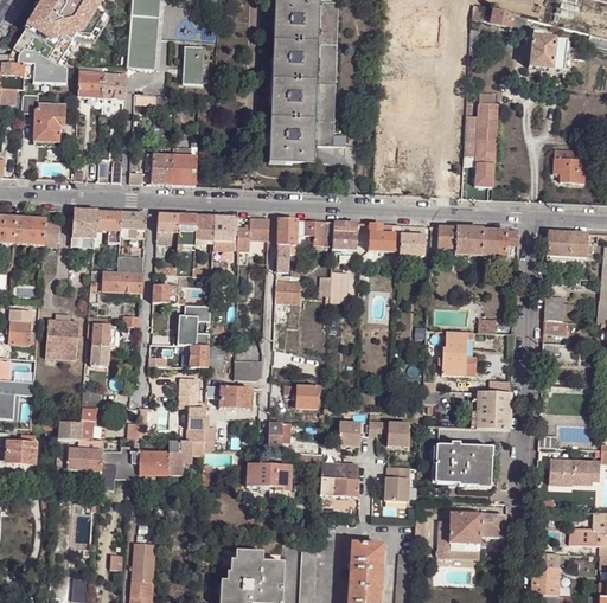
[(11,50),(66,53),(76,36),(84,42),(94,43),(107,20),(101,6),(104,0),(42,0),(11,50)]
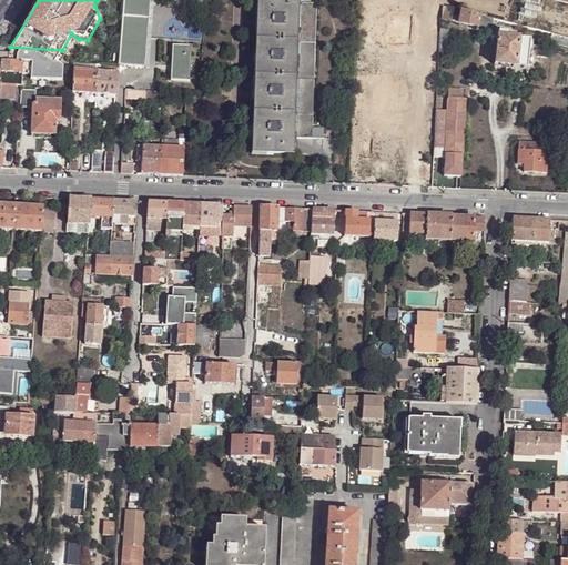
[(122,0),(120,27),(119,62),(143,64),(150,2),(150,0),(122,0)]
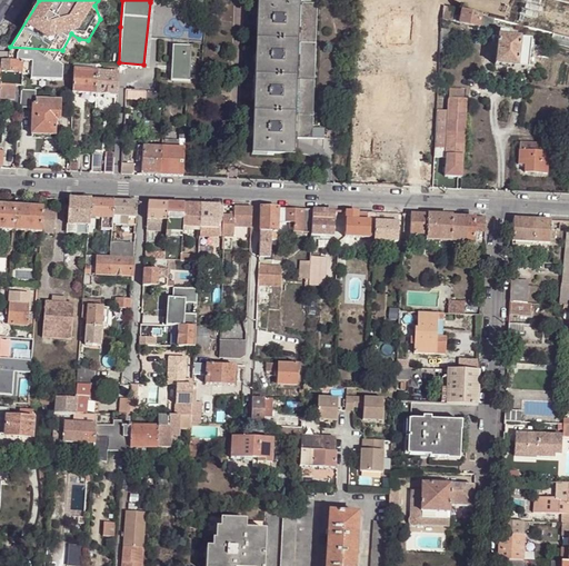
[(258,75),(295,76),(297,0),(260,0),(258,75)]
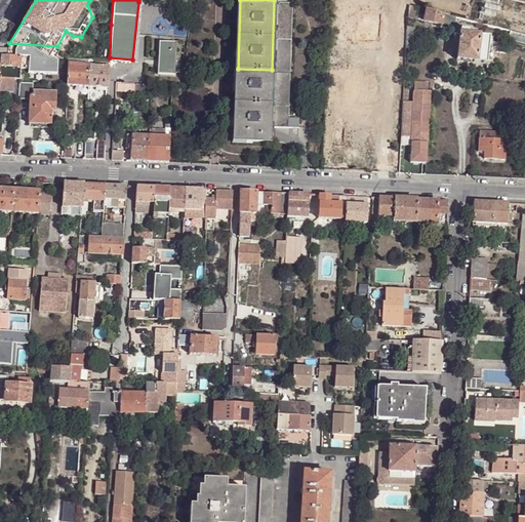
[(274,0),(272,70),(290,70),(292,0),(274,0)]
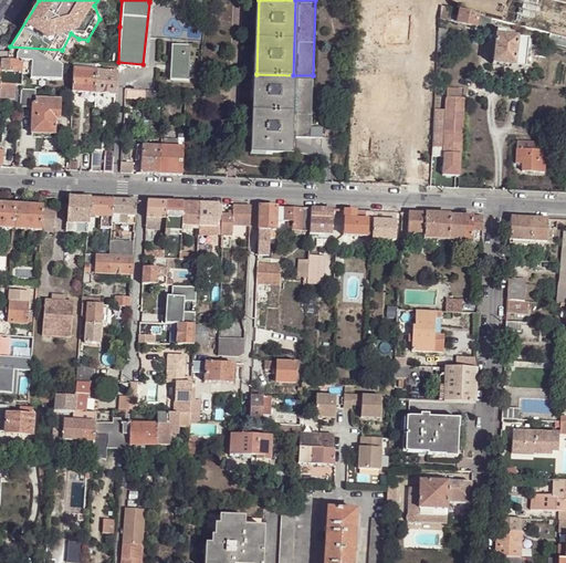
[(439,17),(439,18),(457,21),(459,8),(441,3),(439,17)]
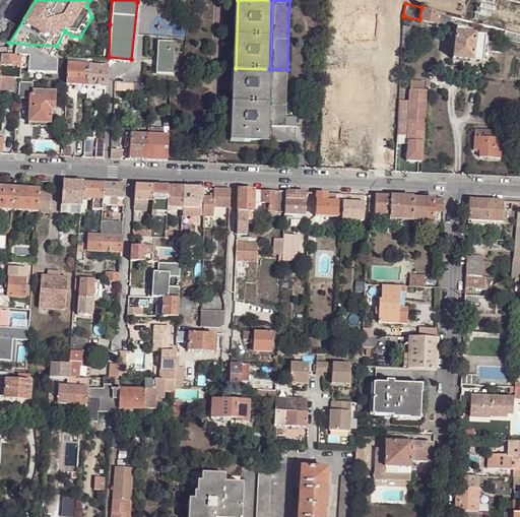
[(439,12),(421,7),(419,19),(437,22),(439,12)]
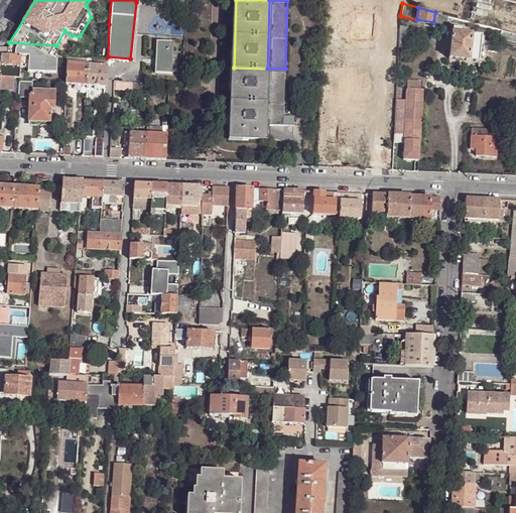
[(448,15),(435,12),(433,22),(446,25),(447,21),(448,15)]
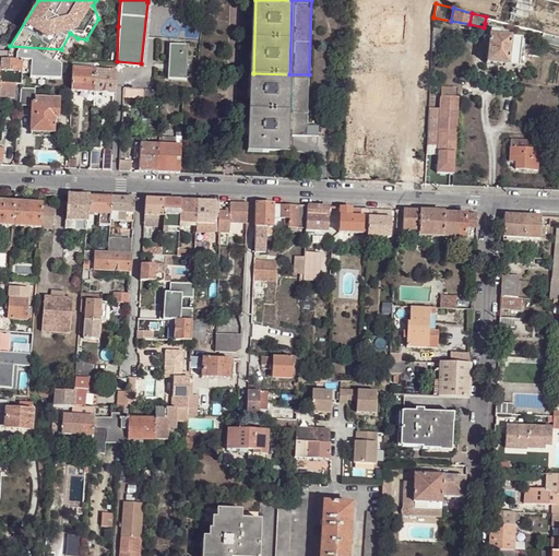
[(432,48),(431,49),(439,49),(441,26),(433,25),(433,31),(432,48)]
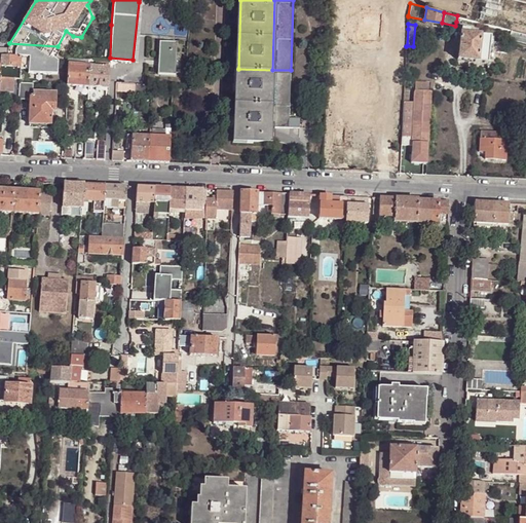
[(525,32),(511,29),(509,37),(525,41),(525,32)]
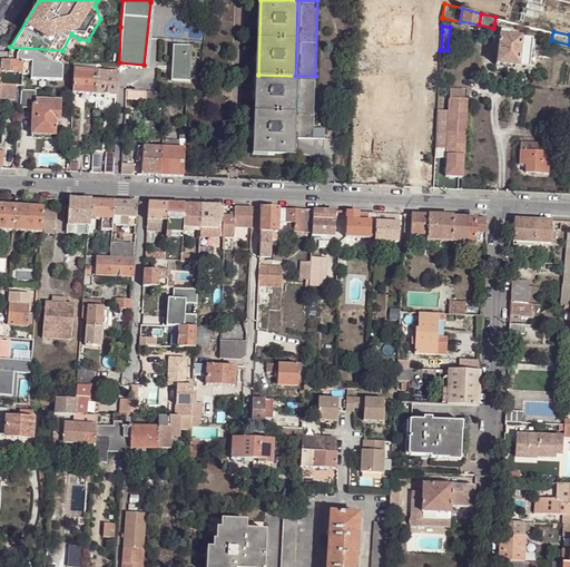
[(518,65),(521,36),(514,35),(502,33),(499,32),(495,62),(518,65)]
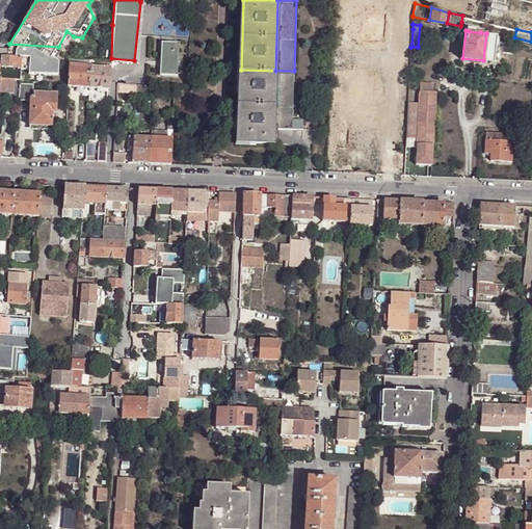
[(496,33),(486,33),(483,60),(494,61),(496,33)]
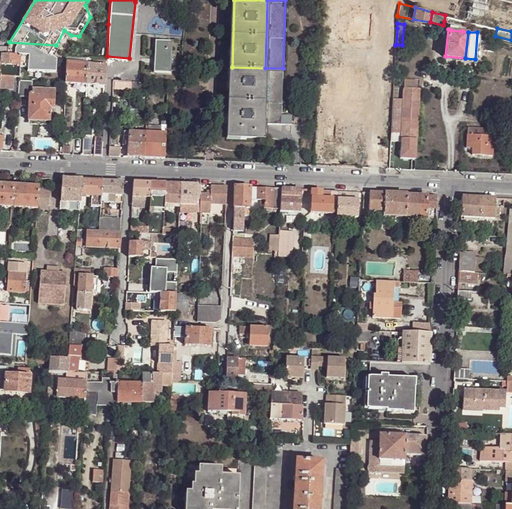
[(171,71),(173,40),(155,39),(154,70),(171,71)]
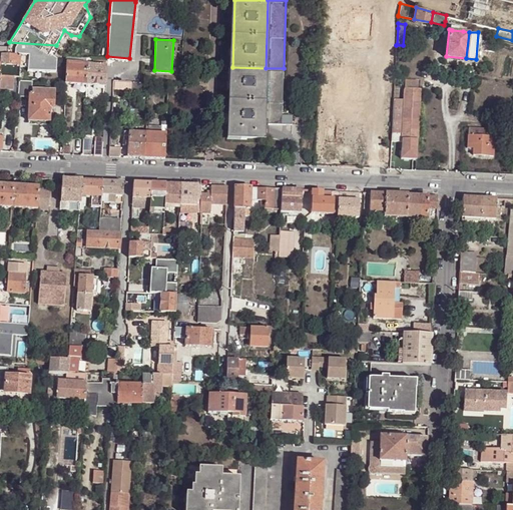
[(51,53),(56,45),(9,42),(7,45),(0,44),(0,51),(1,52),(20,53),(19,68),(27,68),(56,69),(57,57),(51,53)]
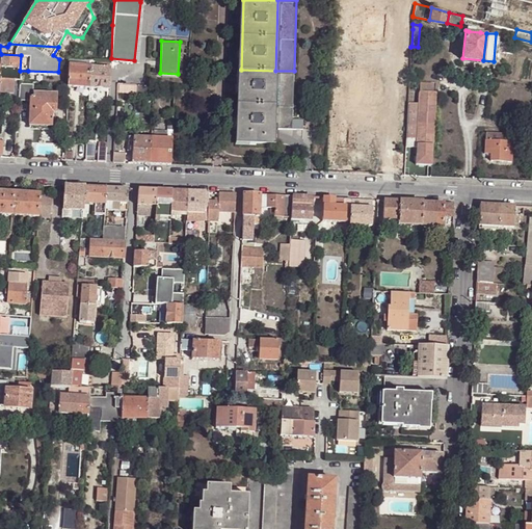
[(0,87),(12,89),(14,79),(19,79),(19,75),(20,71),(21,55),(1,54),(0,61),(0,87)]
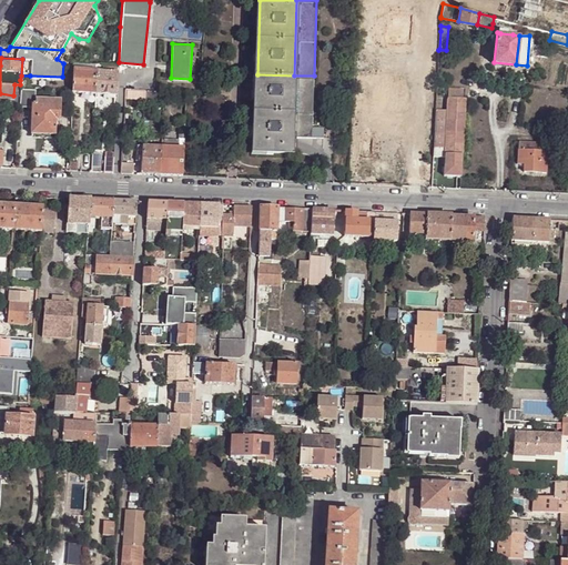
[(72,90),(94,91),(95,69),(73,67),(72,90)]
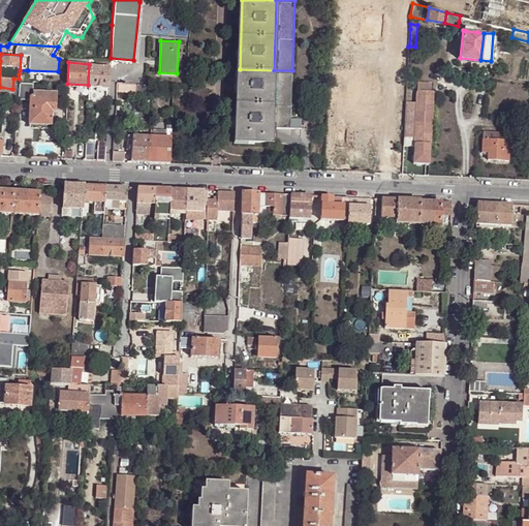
[(89,64),(88,85),(96,86),(109,87),(110,66),(89,64)]
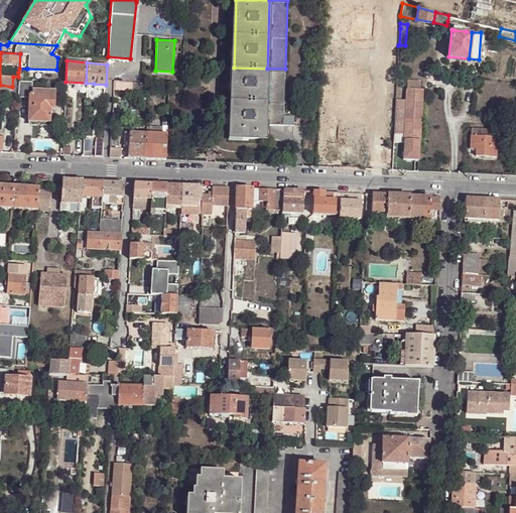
[(232,135),(234,68),(231,67),(229,138),(248,139),(248,136),(232,135)]
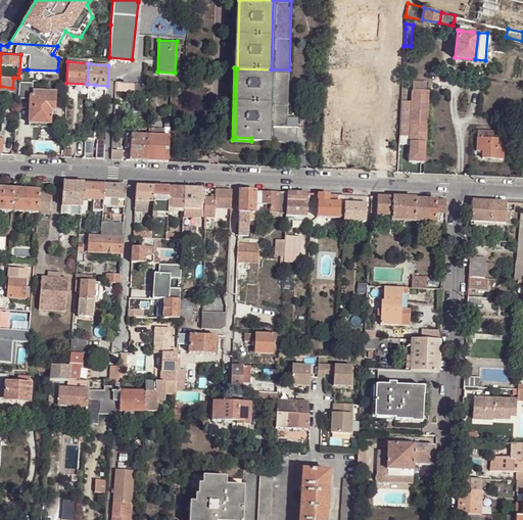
[(269,124),(271,69),(237,68),(235,137),(251,138),(269,138),(269,124)]
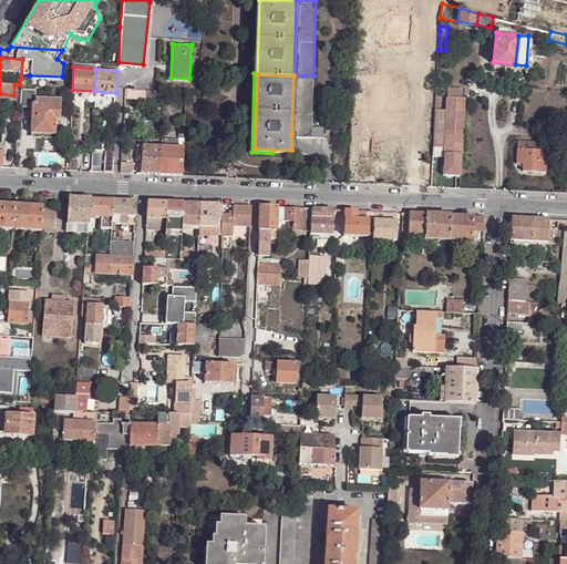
[(311,134),(311,124),(313,75),(294,75),(291,134),(297,134),(311,134)]
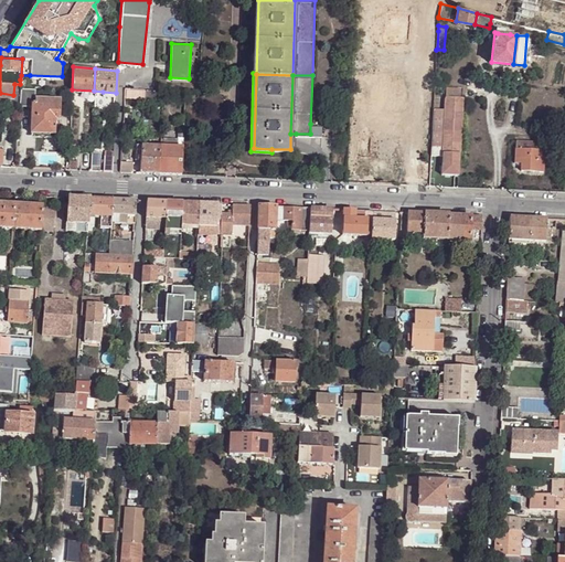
[(125,95),(162,97),(162,88),(135,87),(129,86),(125,86),(125,95)]
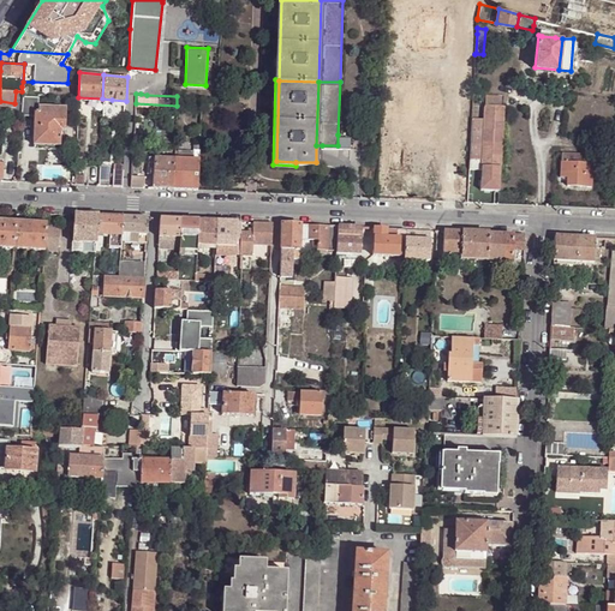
[(37,105),(39,96),(22,95),(21,114),(34,114),(33,143),(59,144),(59,132),(59,126),(64,126),(65,106),(51,105),(51,111),(37,111),(37,105)]
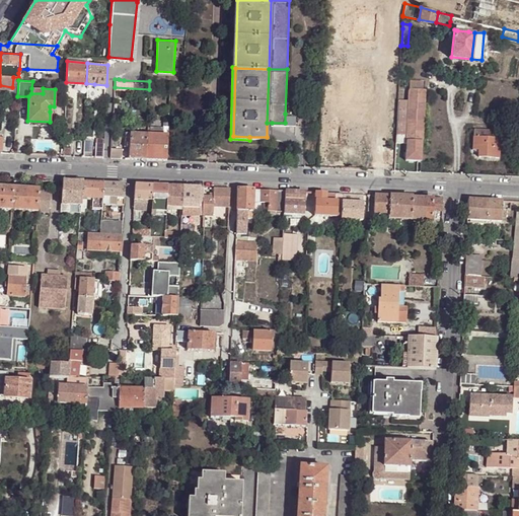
[(410,91),(409,105),(406,141),(405,158),(421,159),(425,87),(423,87),(424,82),(410,82),(410,91)]
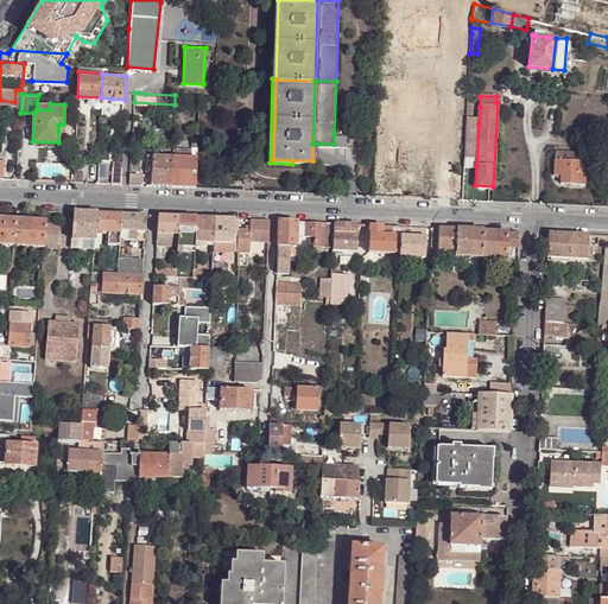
[(467,107),(466,124),(479,124),(480,107),(467,107)]
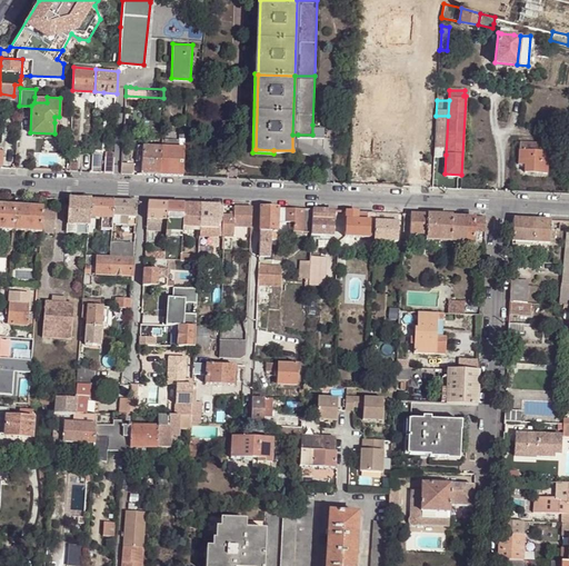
[(436,116),(433,155),(446,155),(448,116),(436,116)]
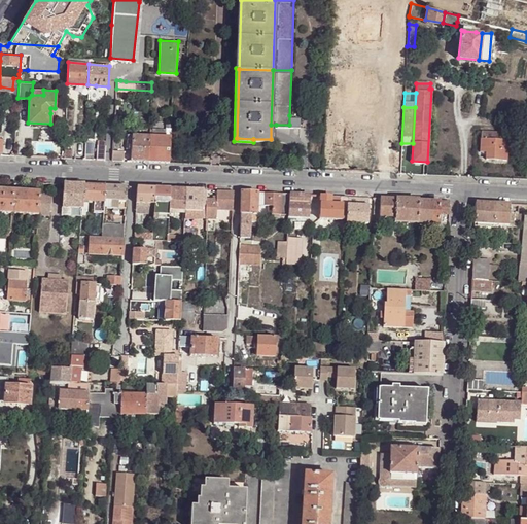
[(300,115),(289,115),(289,125),(300,126),(300,115)]
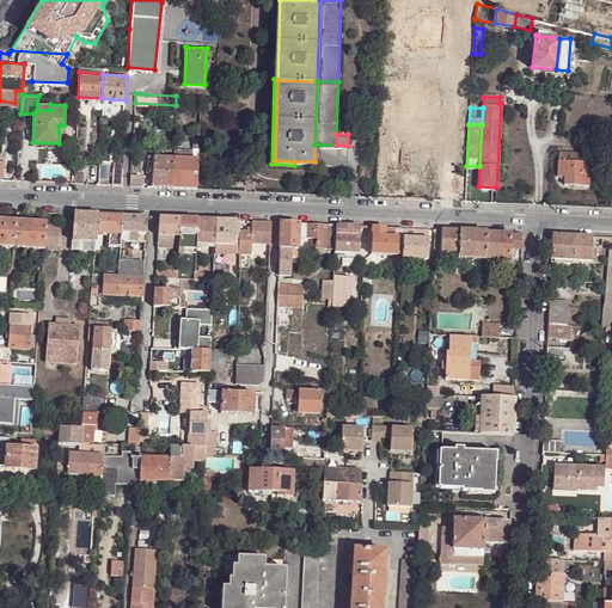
[(583,151),(558,148),(557,173),(564,173),(563,183),(588,183),(589,160),(582,160),(583,151)]
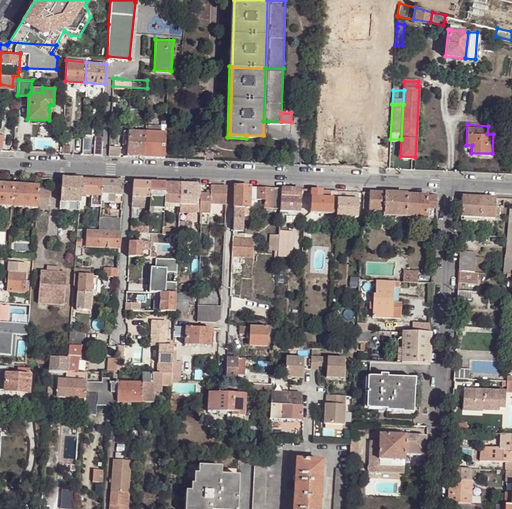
[(127,155),(144,156),(145,130),(128,129),(127,143),(127,155)]
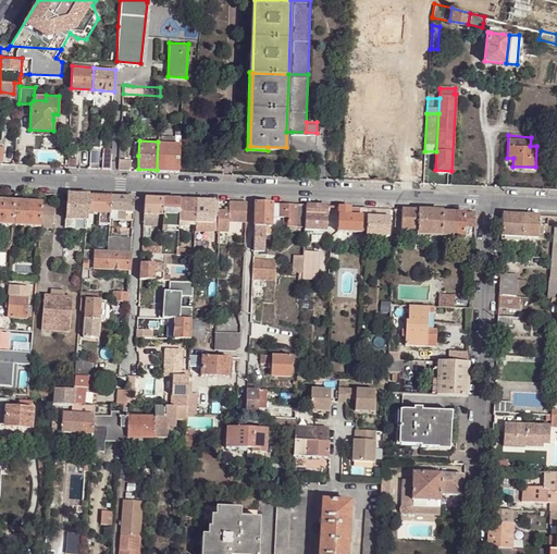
[(157,170),(178,170),(180,143),(176,143),(161,142),(158,142),(157,170)]
